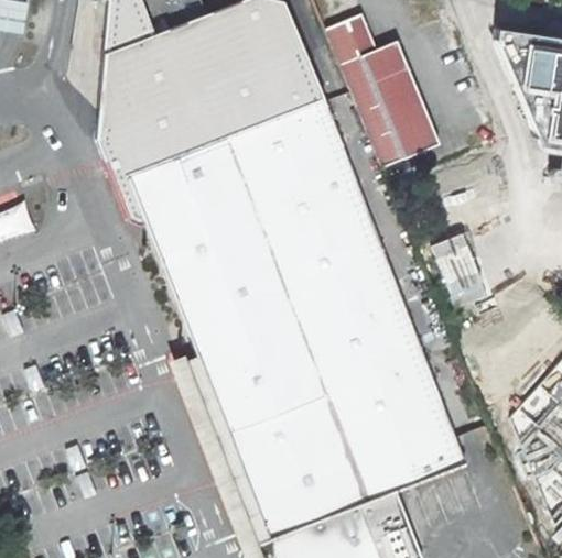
[(0,0),(0,25),(24,30),(30,0),(0,0)]
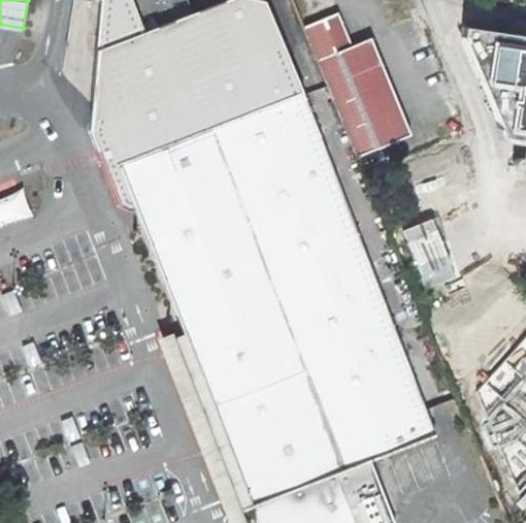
[(223,97),(296,70),(267,2),(257,0),(232,0),(144,32),(133,0),(102,0),(98,50),(90,129),(119,206),(130,208),(138,207),(121,160),(231,118),(223,97)]
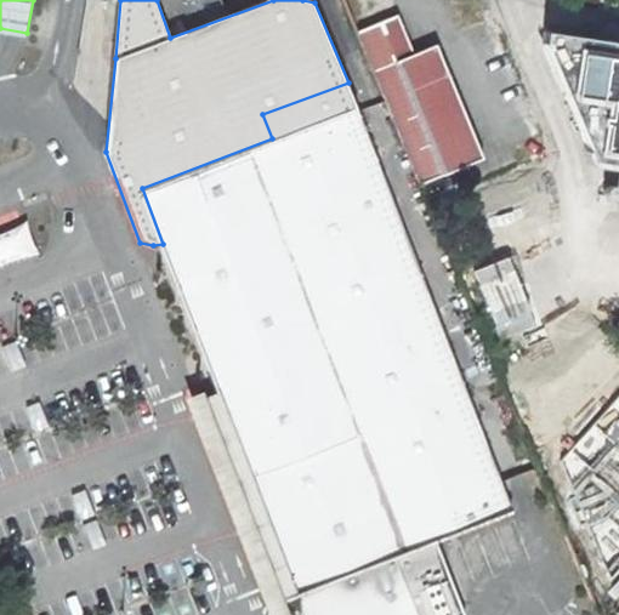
[(418,51),(402,12),(359,29),(421,182),(486,157),(441,43),(418,51)]
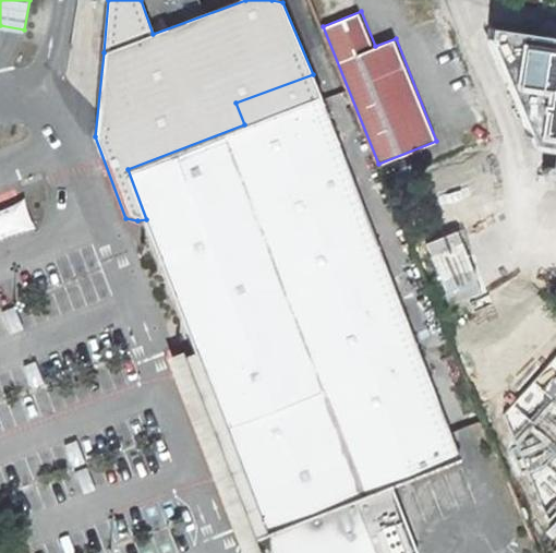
[(555,33),(486,22),(542,147),(555,149),(555,33)]
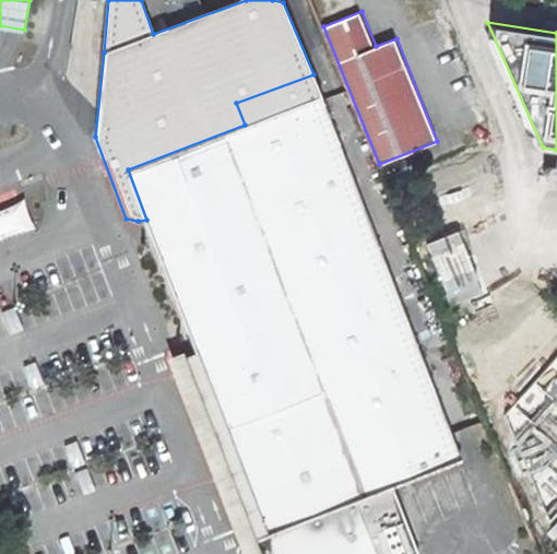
[(245,125),(321,95),(313,74),(236,103),(245,125)]
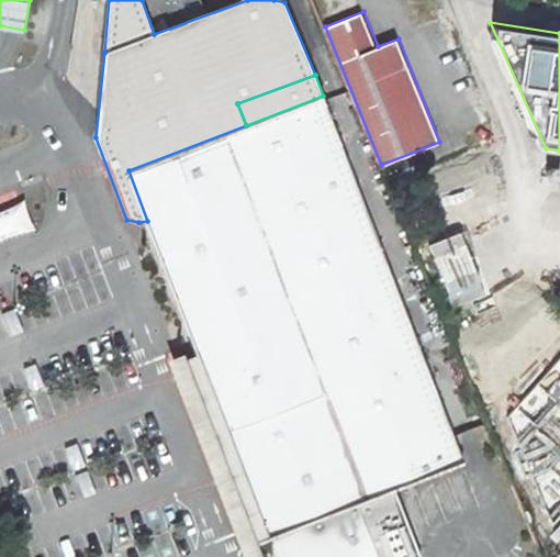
[(465,464),(402,303),(323,96),(246,125),(129,170),(147,221),(180,305),(198,351),(168,363),(214,483),(239,549),(294,528),(305,556),(413,556),(406,537),(389,492),(417,481),(465,464)]
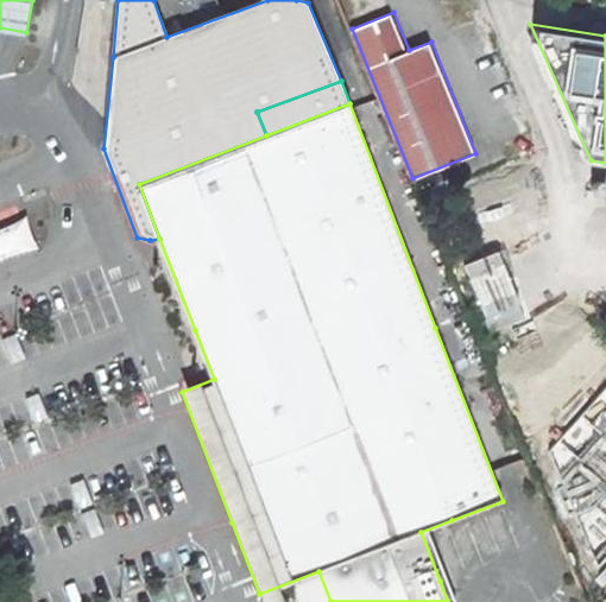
[(0,221),(0,254),(36,242),(25,213),(0,221)]
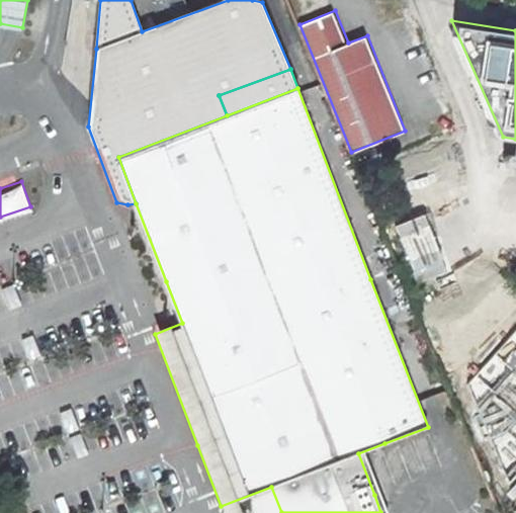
[(515,323),(469,376),(512,475),(515,471),(515,323)]
